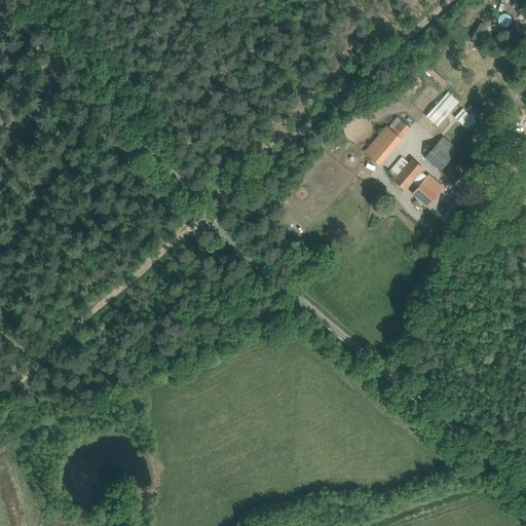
[(417,75),(400,92),(404,97),(421,79),(417,75)]
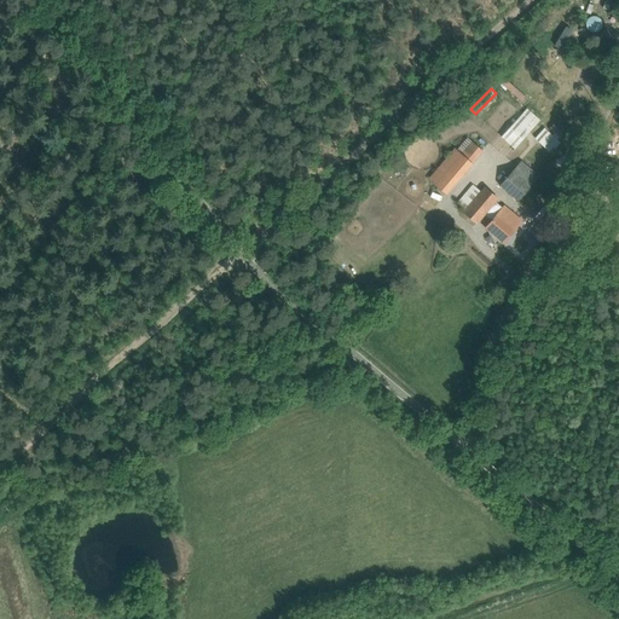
[(502,137),(515,149),(541,120),(527,108),(502,137)]
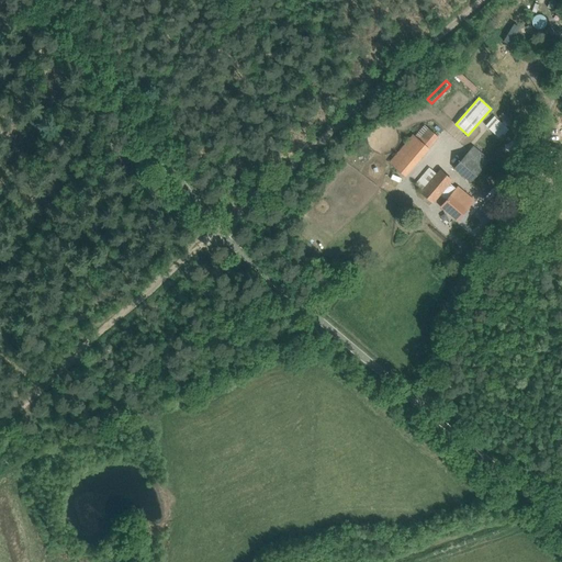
[(499,116),(508,125),(512,121),(503,112),(499,116)]
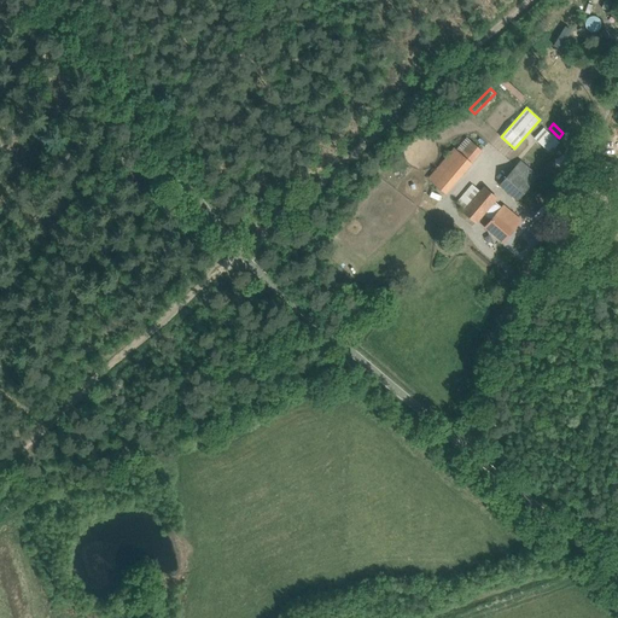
[(543,128),(535,138),(548,151),(552,147),(554,150),(560,144),(557,141),(543,128)]
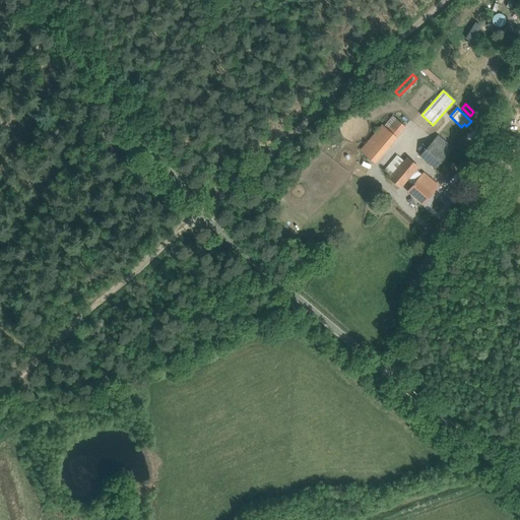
[(395,119),(387,130),(396,137),(405,127),(395,119)]
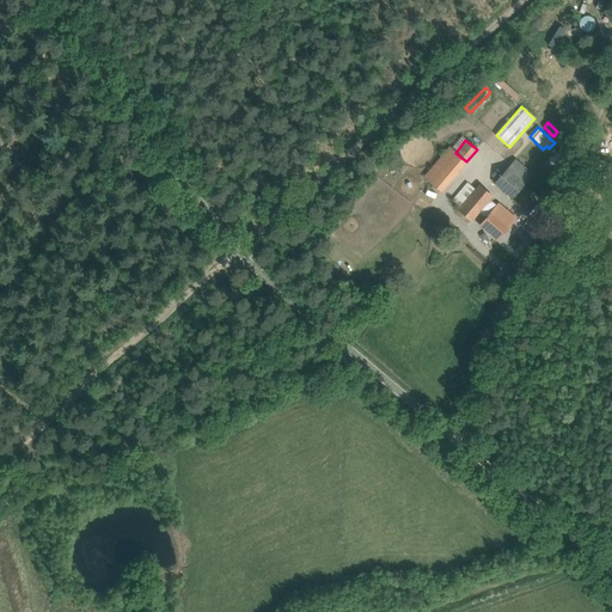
[(495,183),(513,199),(533,175),(515,159),(495,183)]
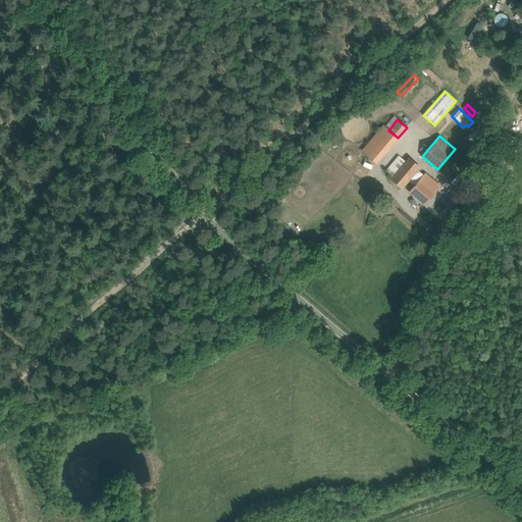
[(420,167),(409,158),(390,178),(402,189),(410,179),(418,170),(420,167)]
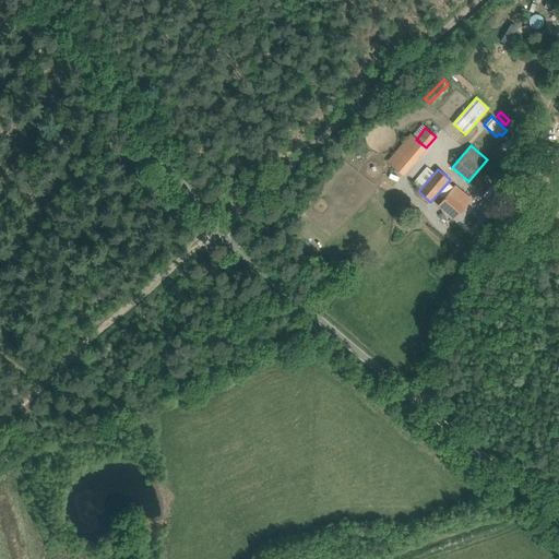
[(445,198),(439,205),(454,218),(471,199),(453,185),(452,187),(448,182),(439,192),(443,195),(445,198)]
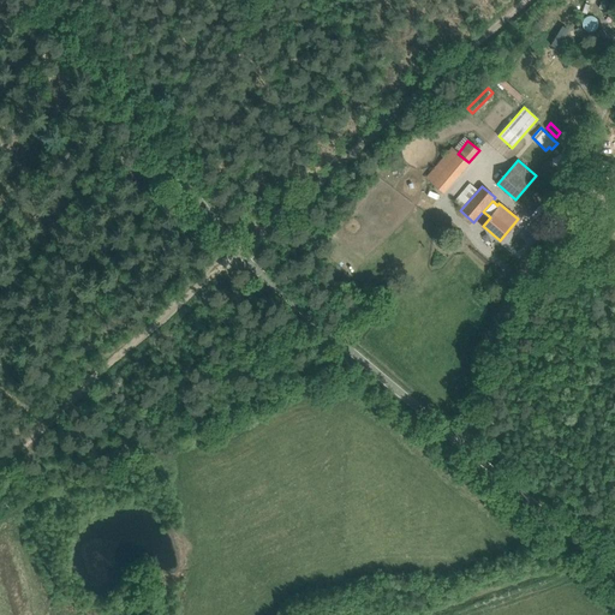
[(603,255),(598,243),(584,248),(587,260),(603,255)]
